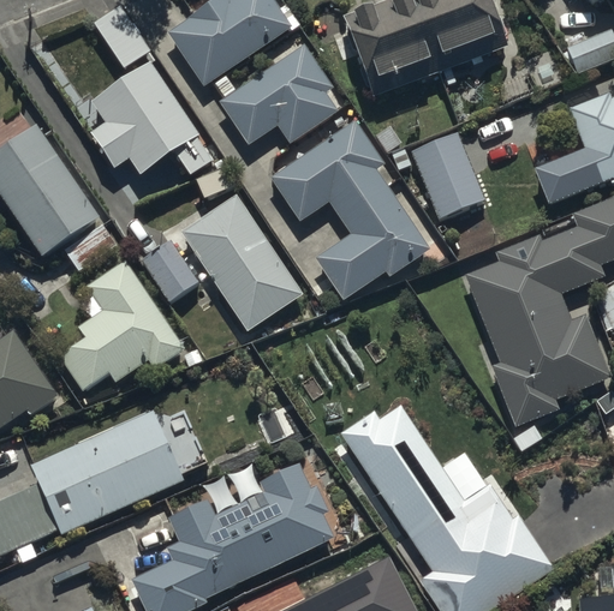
[(213,0),(170,29),(206,84),(293,27),(275,0),(213,0)]
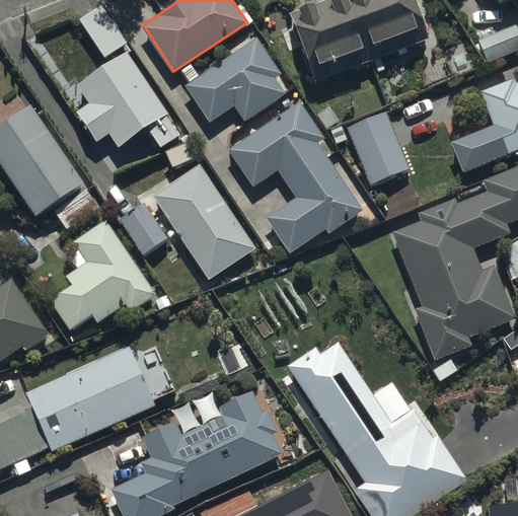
[(323,0),(291,12),(296,26),(293,27),(299,45),(303,43),(308,56),(304,57),(310,74),(313,72),(316,80),(396,51),(398,56),(408,52),(405,47),(430,38),(416,0),(323,0)]
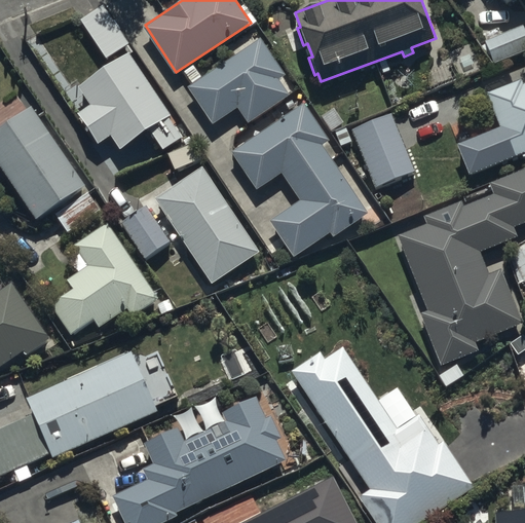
[(524,32),(522,25),(484,41),(492,62),(524,47),(524,32)]
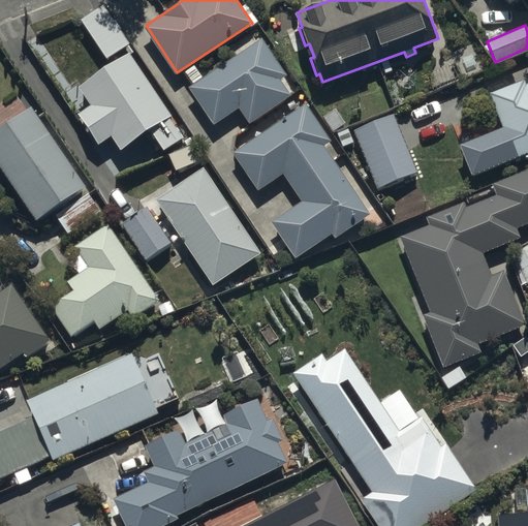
[(261,38),(190,86),(216,124),(239,109),(250,124),(293,95),(282,79),(287,75),(261,38)]
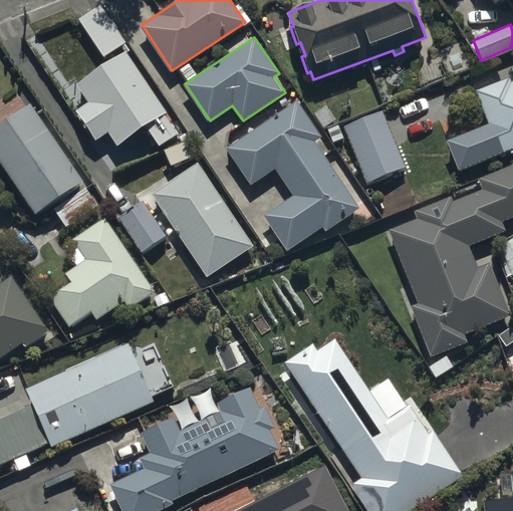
[(166,111),(124,51),(77,82),(90,102),(75,112),(94,140),(107,132),(116,146),(147,126),(160,146),(178,134),(164,112),(166,111)]
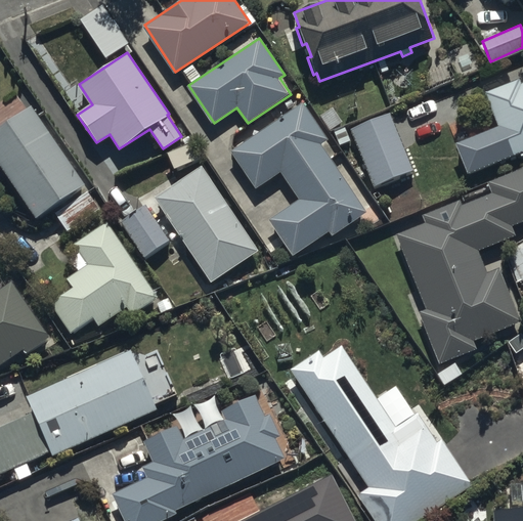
[(517,77),(483,92),(498,126),(485,131),(498,162),(518,153),(519,157),(522,155),(522,82),(520,84),(517,77)]
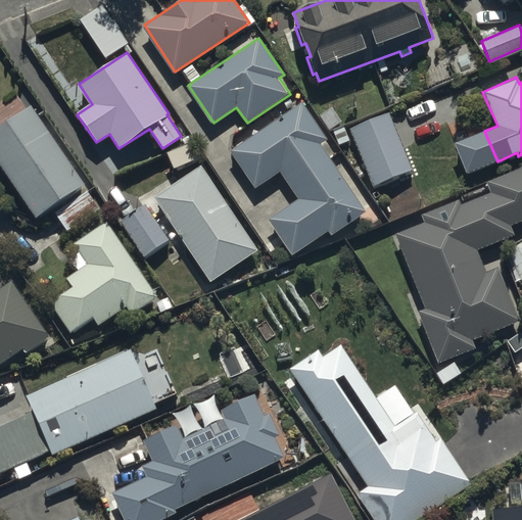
[(301,102),(231,149),(255,187),(280,171),(298,198),(269,218),(292,253),(327,230),(331,235),(368,210),(323,143),(327,140),(301,102)]
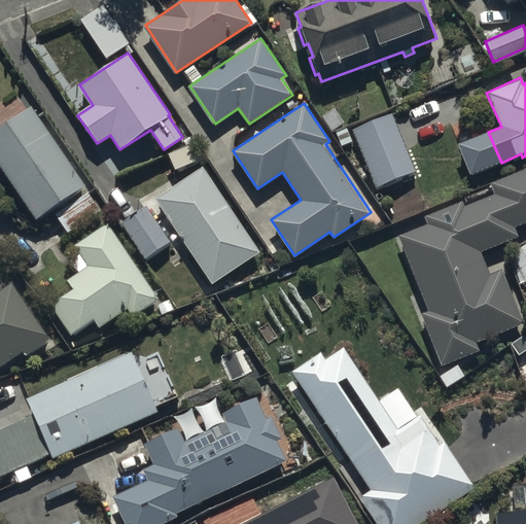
[(86,186),(31,107),(0,128),(0,182),(8,177),(37,219),(51,209),(66,231),(99,208),(84,187),(86,186)]
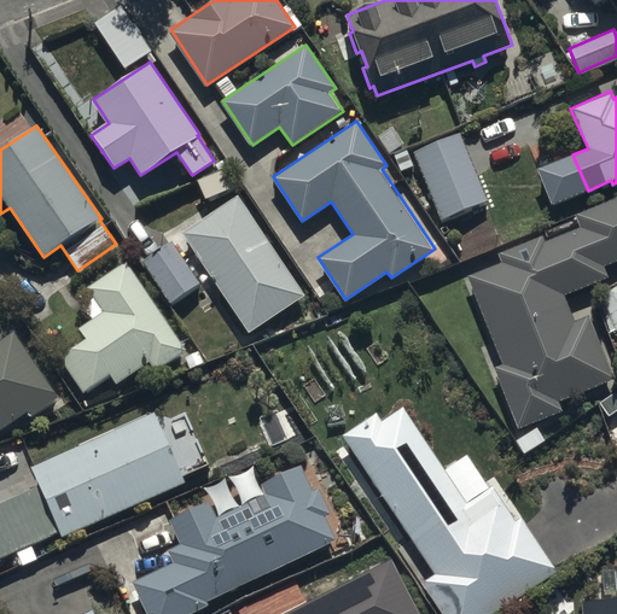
[(488,200),(460,132),(412,151),(440,220),(488,200)]
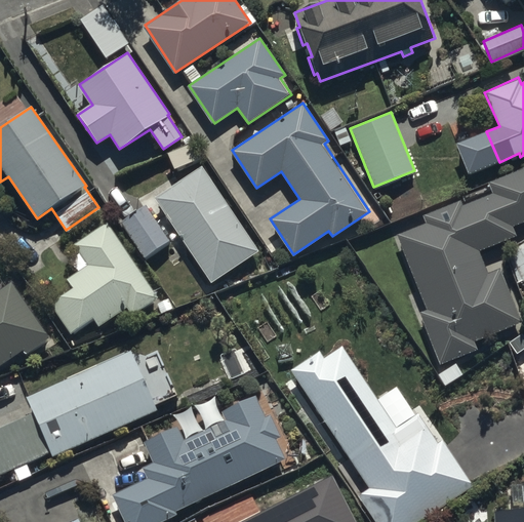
[(523,219),(523,165),(492,179),(496,192),(462,205),(460,201),(424,215),(426,222),(395,234),(425,309),(419,311),(439,362),(476,348),(473,342),(520,323),(498,269),(486,273),(478,250),(516,236),(511,225),(523,219)]
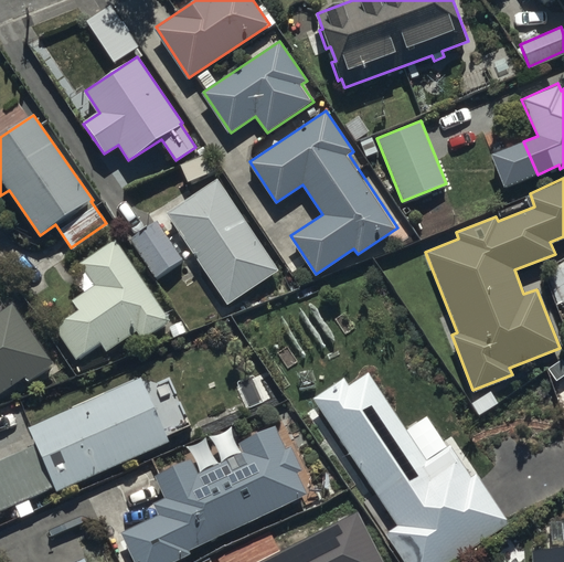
[(280,272),(219,179),(167,213),(229,306),(280,272)]
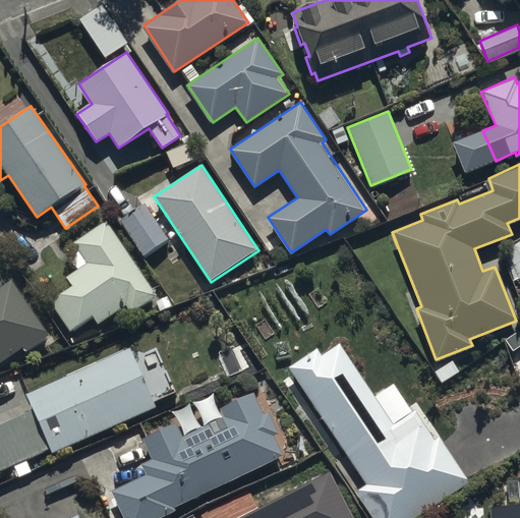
[(168,238),(145,202),(119,219),(143,254),(168,238)]
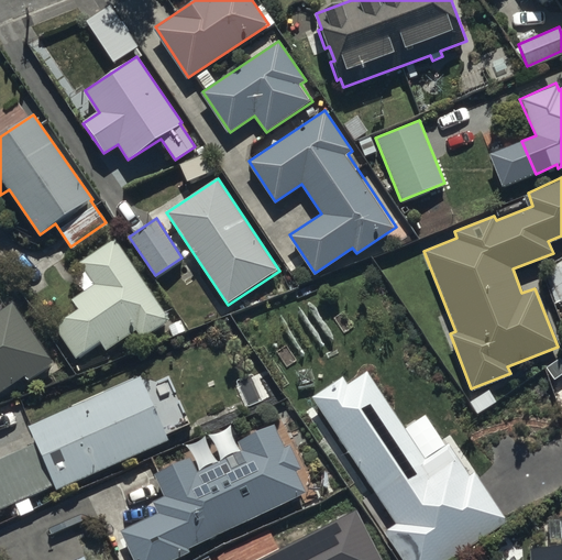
[(117,238),(78,263),(92,284),(70,299),(78,310),(55,326),(76,358),(101,341),(107,350),(136,330),(142,338),(165,322),(174,336),(186,328),(178,318),(172,322),(117,238)]
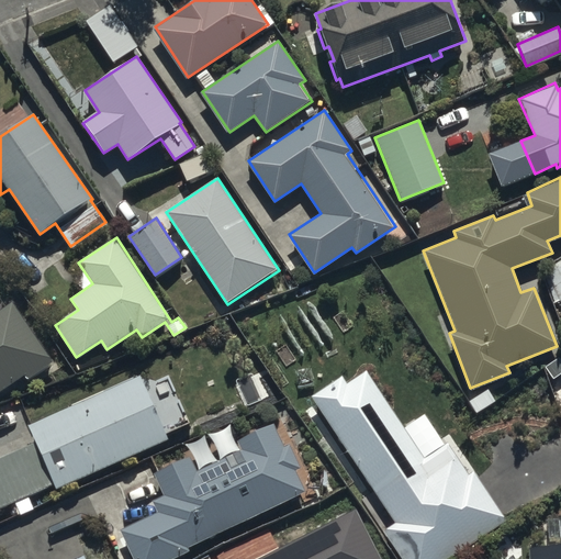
[(560,256),(542,268),(560,322),(560,256)]
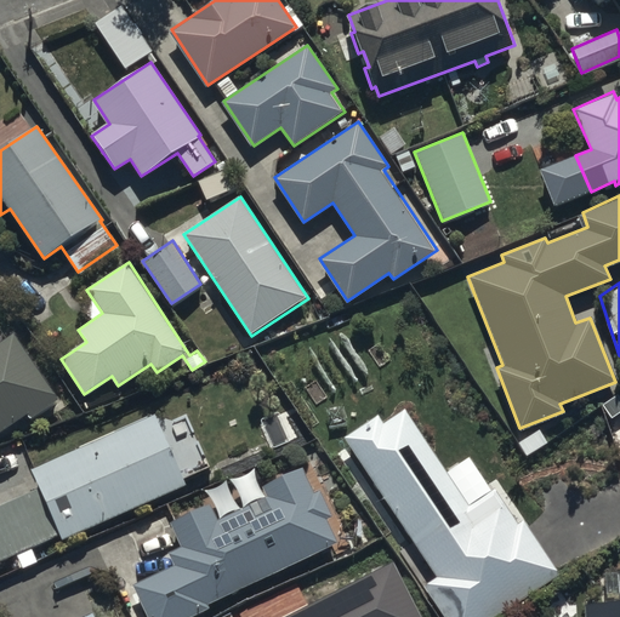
[(0,430),(27,413),(30,417),(58,398),(13,332),(0,341),(0,430)]
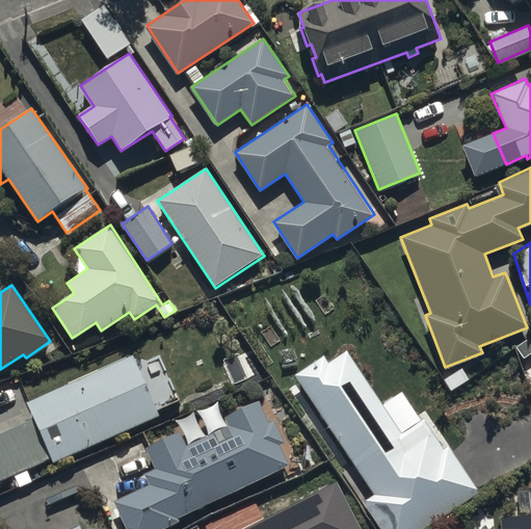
[(381,528),(422,528),(478,493),(447,444),(443,447),(429,426),(406,441),(345,348),(327,360),(323,354),(293,374),(373,495),(364,502),(381,528)]
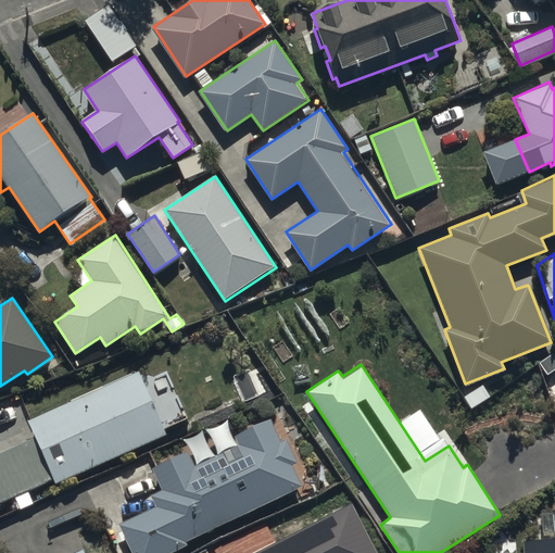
[(0,502),(12,497),(17,507),(34,500),(29,490),(53,478),(57,485),(165,434),(164,429),(188,417),(165,369),(144,380),(140,372),(29,424),(36,438),(0,454),(0,502)]
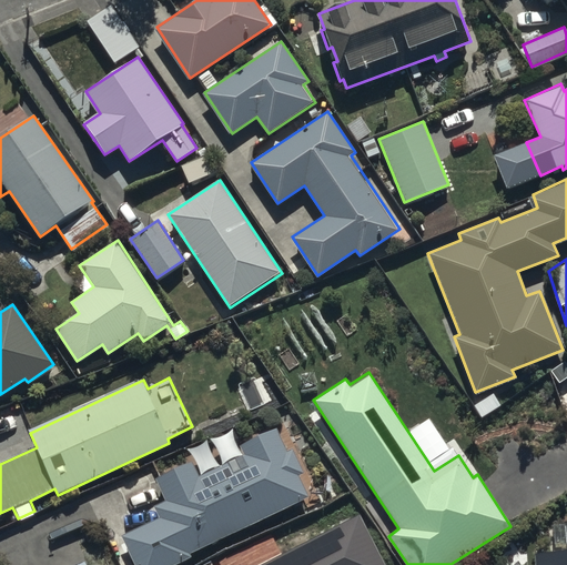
[(176,564),(193,557),(191,553),(311,496),(301,474),(305,472),(294,447),(287,451),(277,429),(239,446),(243,456),(199,476),(192,461),(154,478),(164,501),(154,505),(160,516),(121,534),(123,538),(112,543),(119,556),(129,552),(134,564),(176,564)]
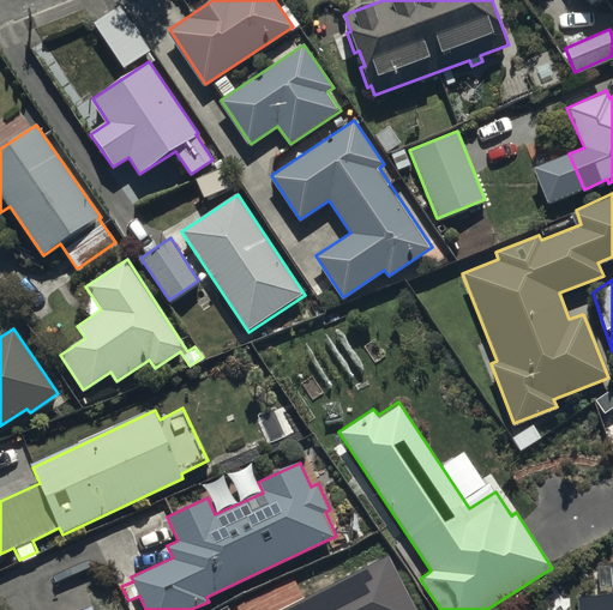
[(612,609),(612,593),(576,596),(576,609),(612,609)]
